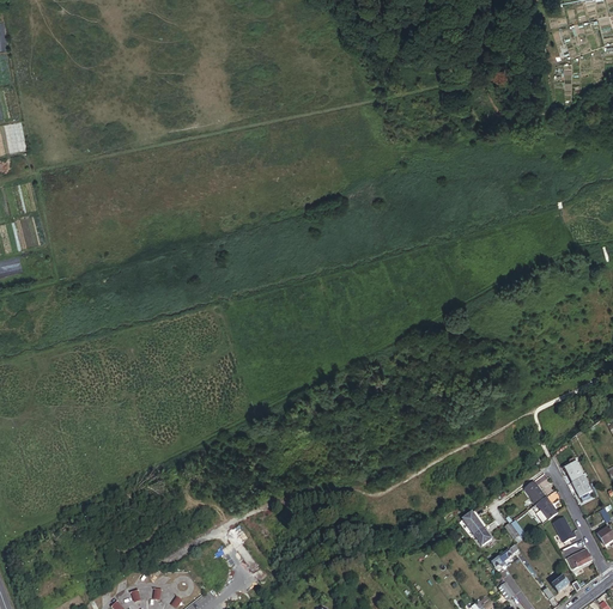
[(586,475),(582,470),(577,460),(576,460),(572,462),(565,466),(574,481),(586,475)]
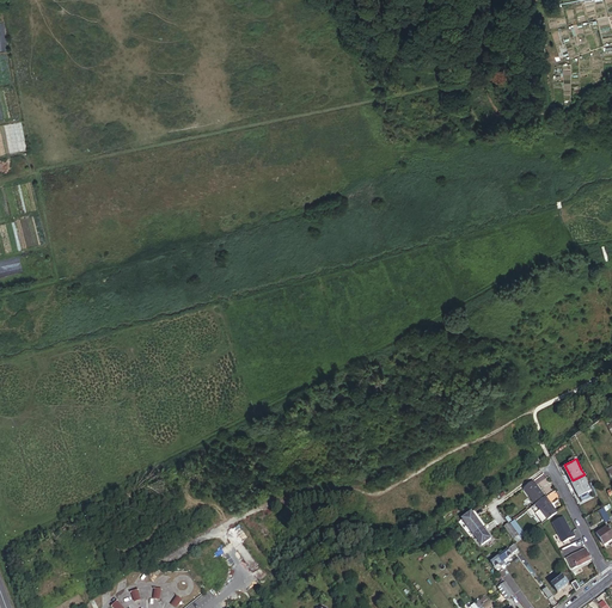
[(589,491),(592,490),(585,474),(573,480),(580,496),(581,495),(589,491)]
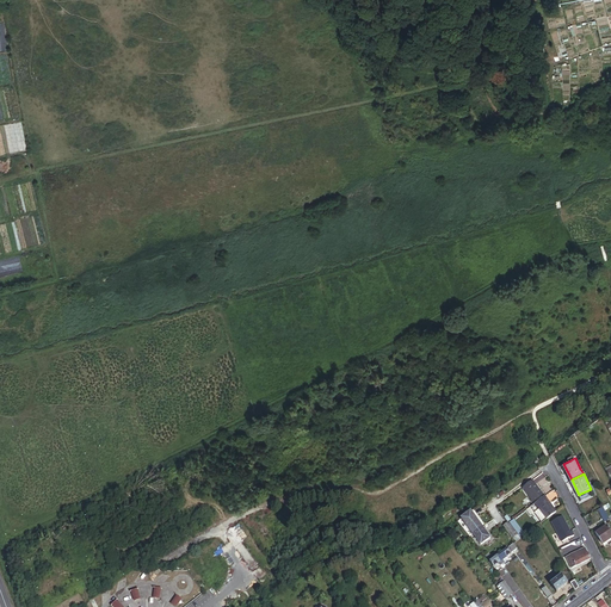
[(534,503),(544,496),(532,479),(523,488),(534,503)]
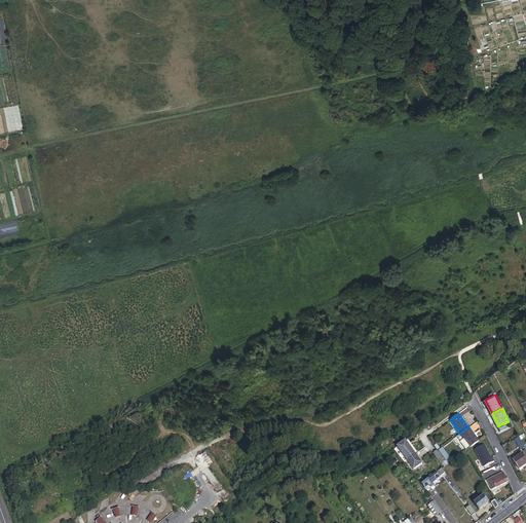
[(459,434),(460,436),(470,430),(468,427),(459,434)]
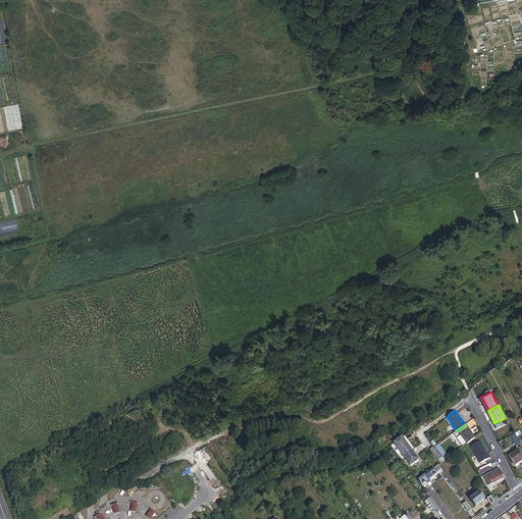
[(465,443),(465,444),(474,437),(466,426),(457,432),(459,434),(455,437),(461,445),(465,443)]
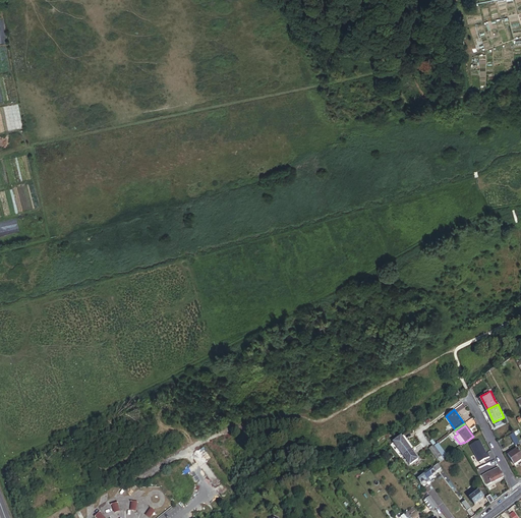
[(515,444),(519,442),(515,434),(514,432),(509,434),(515,444)]
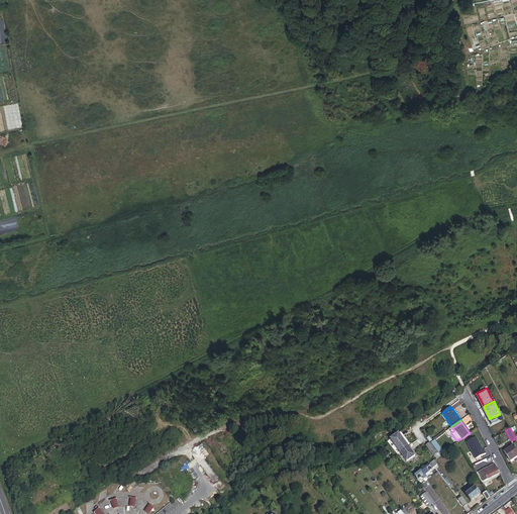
[(401,451),(409,445),(398,431),(398,430),(390,436),(391,438),(401,451)]
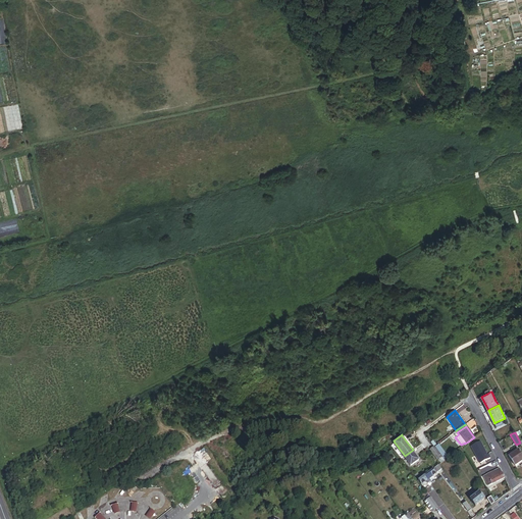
[(478,461),(489,456),(481,438),(470,444),(478,461)]
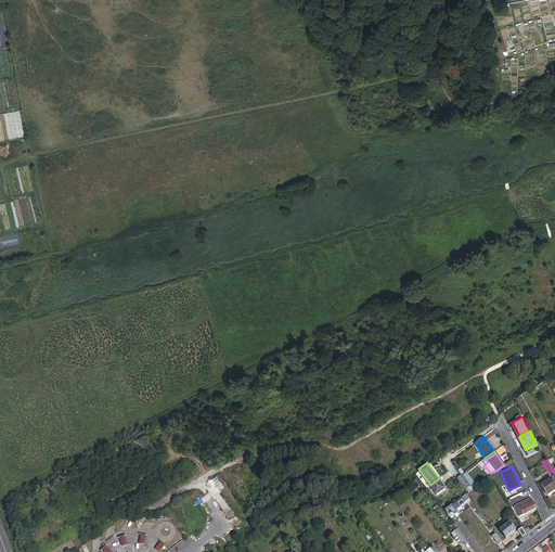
[(465,488),(469,485),(464,476),(462,474),(462,473),(457,476),(465,488)]
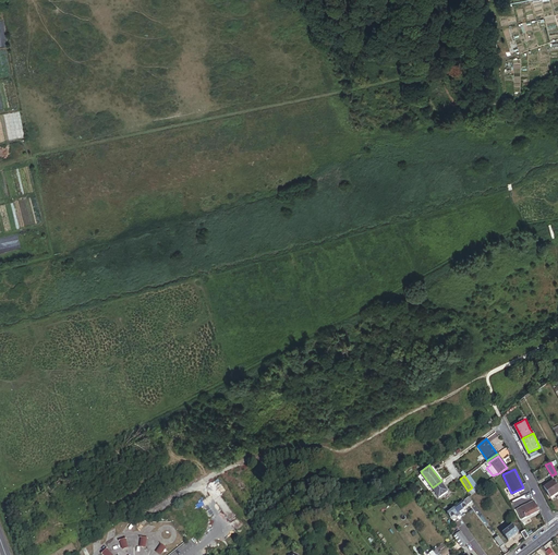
[(475,491),(478,487),(471,477),(466,479),(472,487),(475,491)]
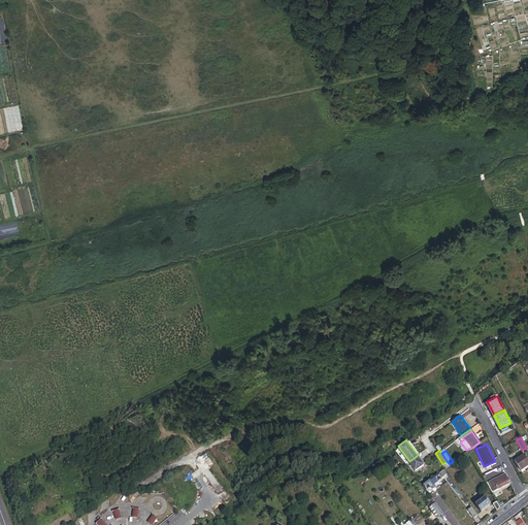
[(521,469),(527,464),(527,459),(524,454),(520,457),(517,459),(515,460),(521,469)]
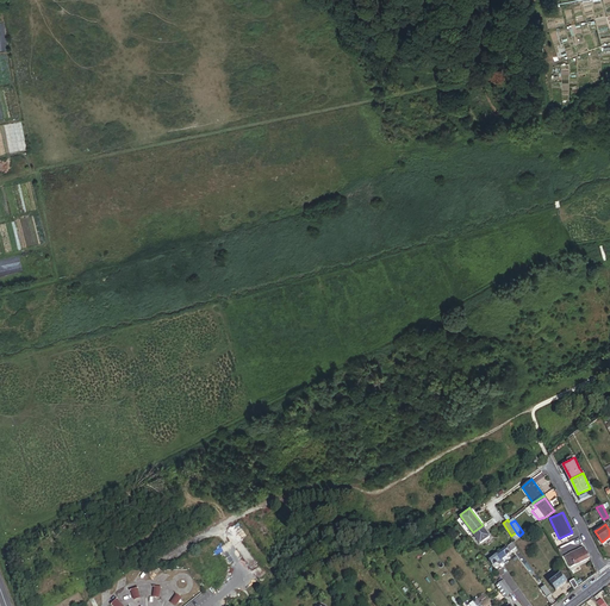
[(473,532),(475,537),(486,530),(483,525),(473,532)]
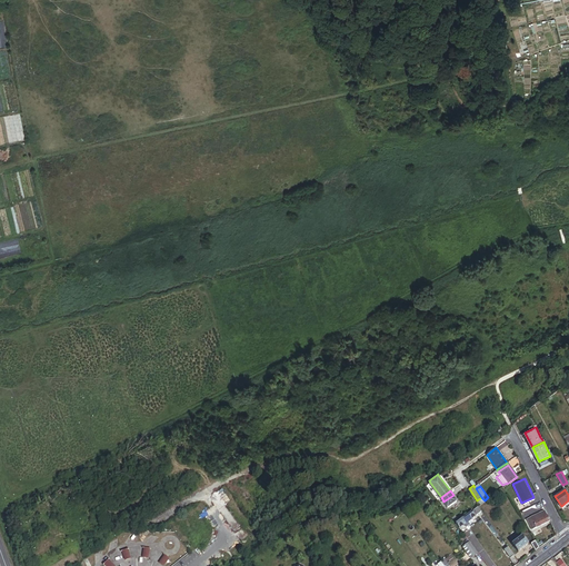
[(443,502),(447,505),(456,498),(453,495),(443,502)]
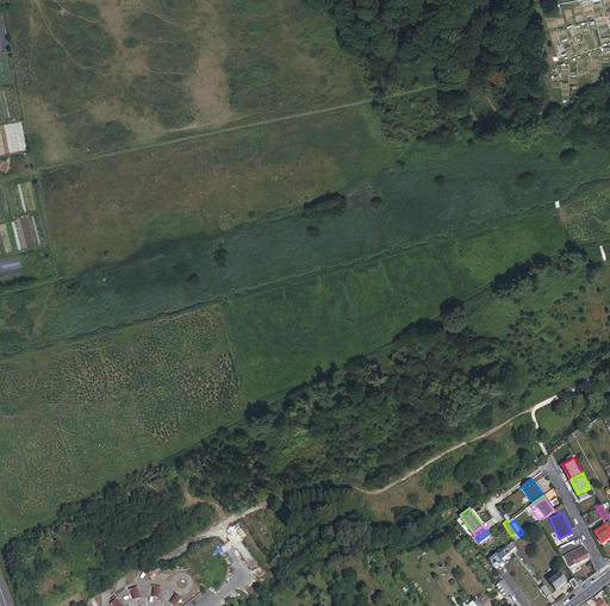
[(506,545),(510,550),(516,545),(512,541),(506,545)]
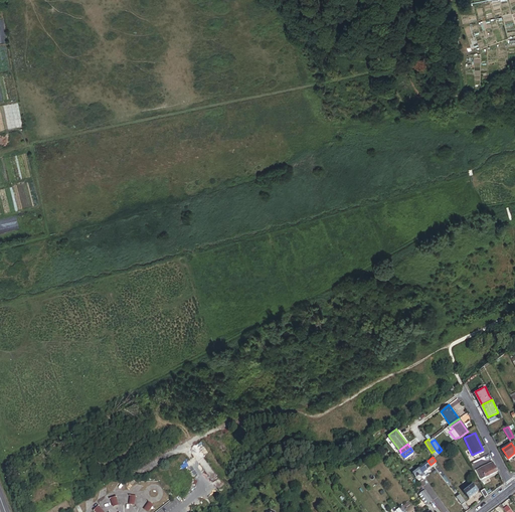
[(419,473),(422,471),(431,465),(427,461),(412,472),(415,476),(419,473)]
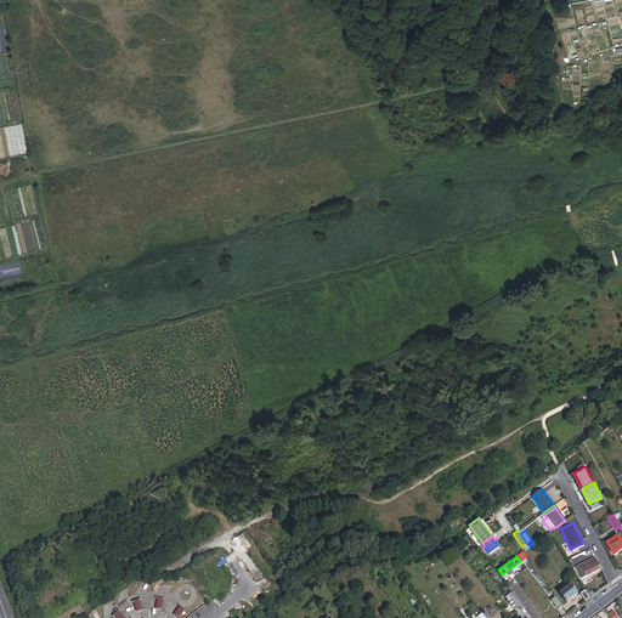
[(578,571),(582,577),(601,566),(598,561),(591,565),(588,560),(581,563),(583,568),(578,571)]
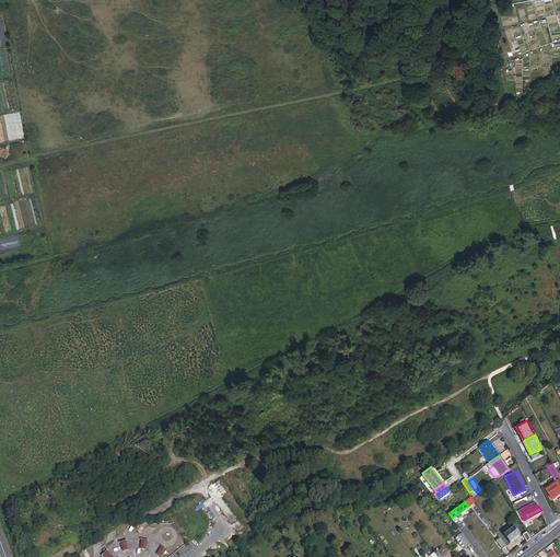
[(505,533),(511,541),(521,533),(515,525),(505,533)]
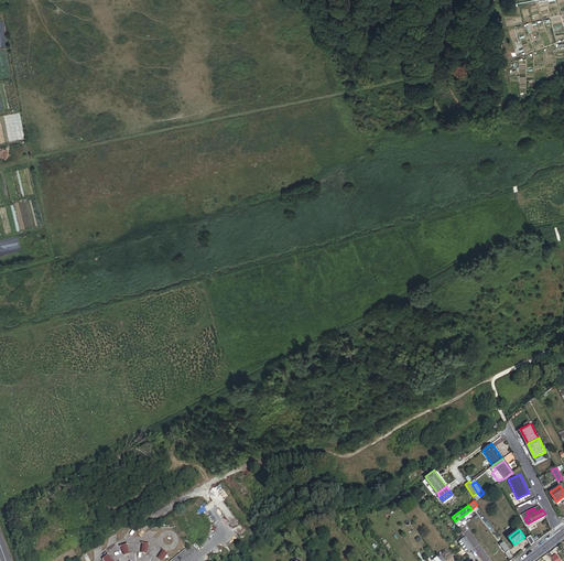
[(464,548),(472,542),(465,536),(458,540),(464,548)]
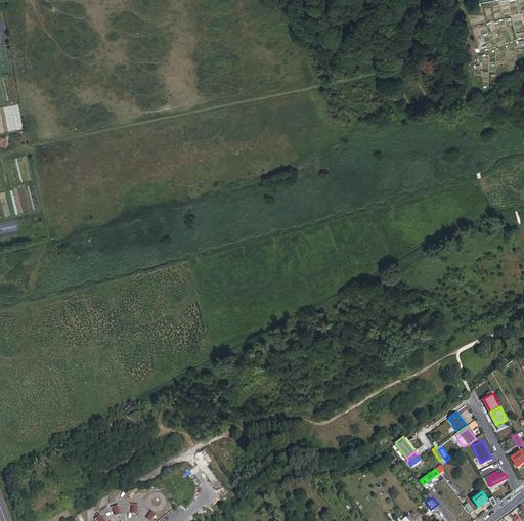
[(470,511),(473,509),(468,501),(464,504),(470,511)]
